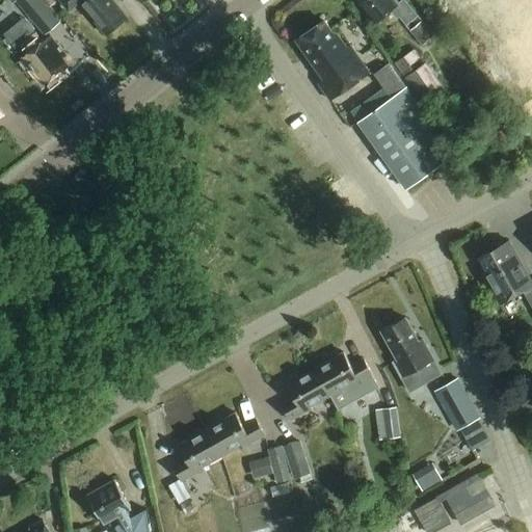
[(42,0),(9,0),(14,4),(16,2),(45,36),(60,23),(42,0)]
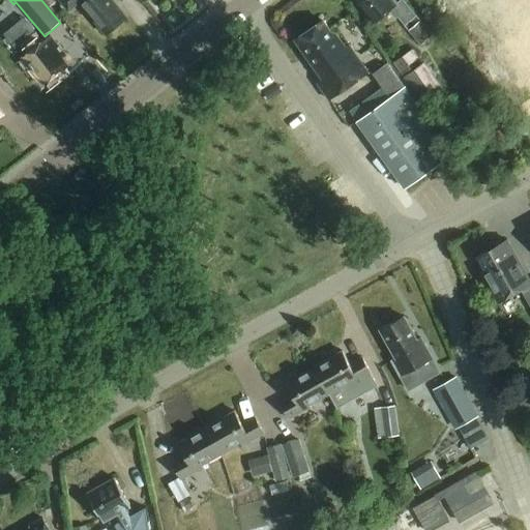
[(83,3),(82,5),(106,35),(127,18),(112,0),(59,0),(68,10),(81,1),(83,3)]
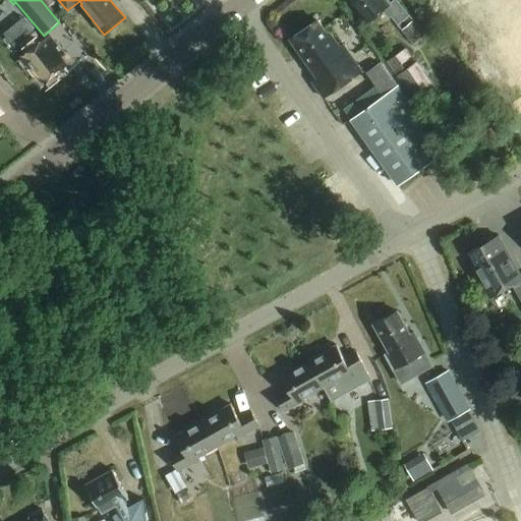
[(350,0),(359,9),(357,11),(368,23),(386,9),(414,44),(424,35),(395,0),(391,3),(388,0),(350,0)]
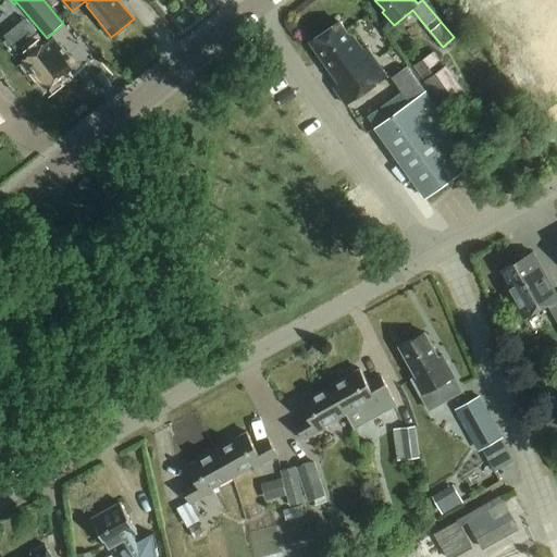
[(556,104),(556,0),(533,0),(551,27),(505,57),(516,72),(530,63),(556,104)]
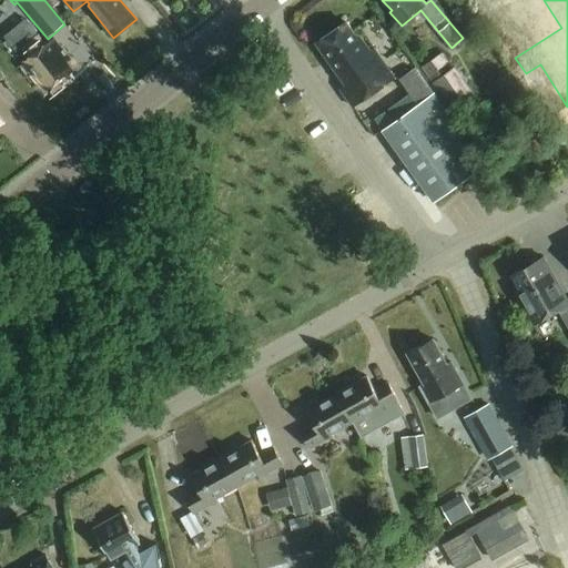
[(355,34),(346,22),(316,43),(346,84),(340,89),(353,108),(394,78),(373,48),(369,50),(359,36),(355,34)]
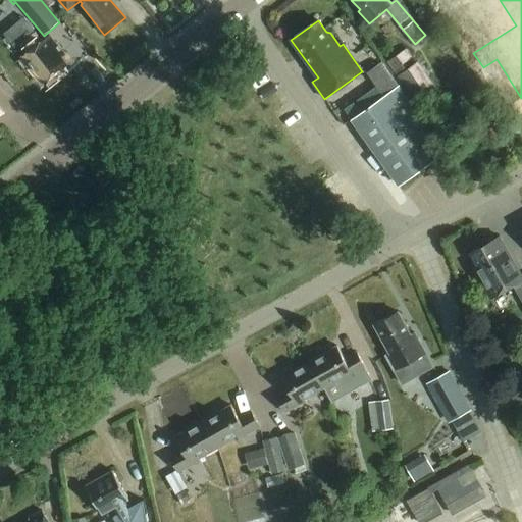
[(42,41),(36,32),(19,44),(27,53),(22,56),(24,58),(21,60),(28,68),(30,66),(44,84),(67,64),(61,57),(65,54),(49,35),(42,41)]
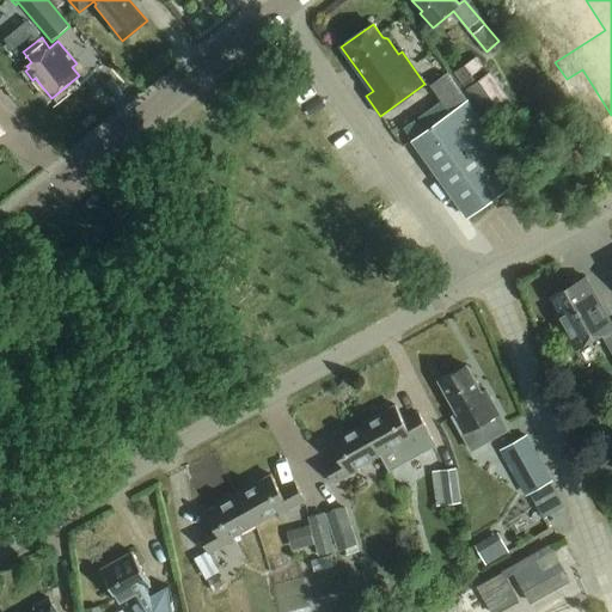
[(476,56),(464,65),(473,77),(484,68),(476,56)]
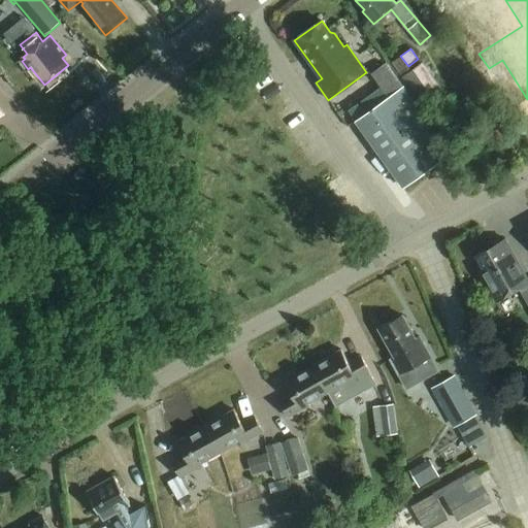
[(402,77),(424,107),(444,92),(423,62),(402,77)]
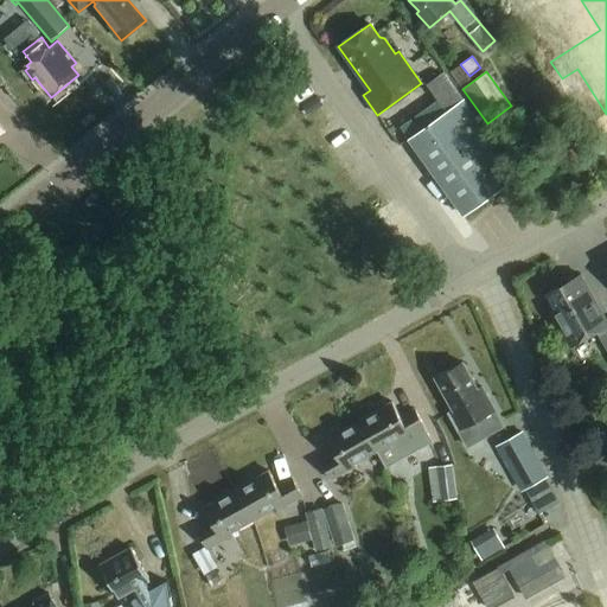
[(443,72),(427,84),(435,96),(446,112),(462,100),(443,72)]
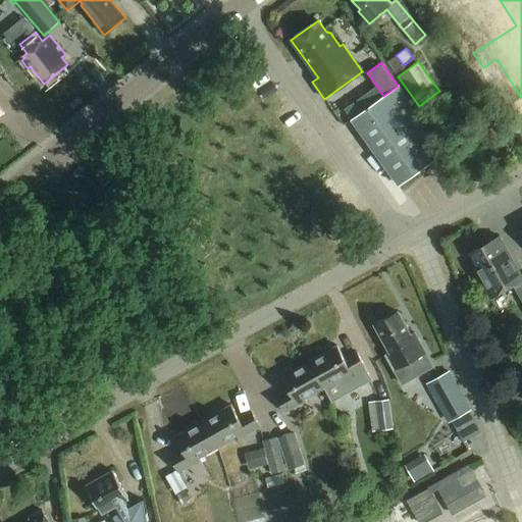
[(383,96),(353,118),(352,119),(399,186),(446,152),(398,86),(383,96)]
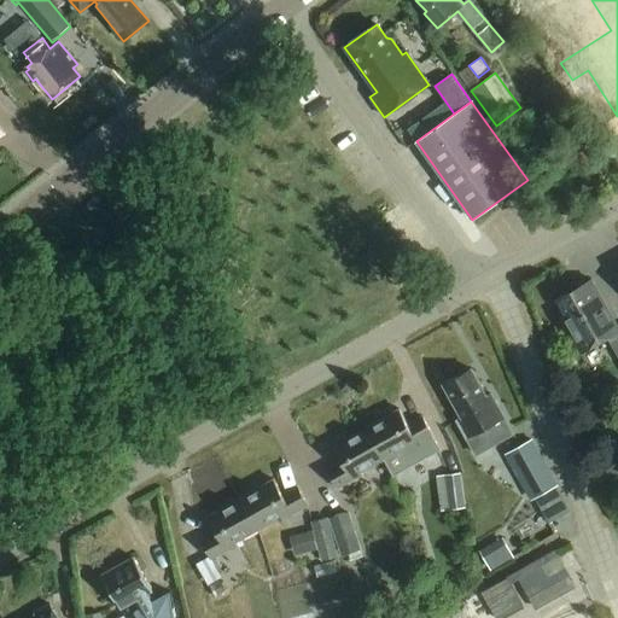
[(617,332),(617,328),(592,280),(557,299),(566,315),(560,318),(581,353),(617,332)]
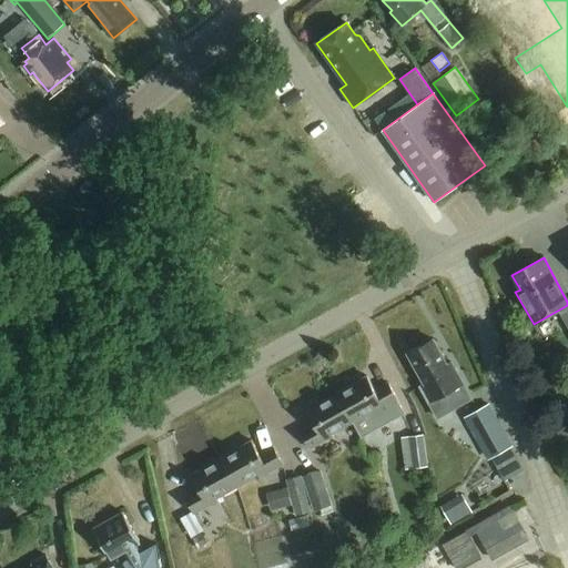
[(407,354),(418,374),(425,385),(421,387),(429,403),(445,394),(454,409),(472,399),(452,363),(447,365),(433,340),(407,354)]
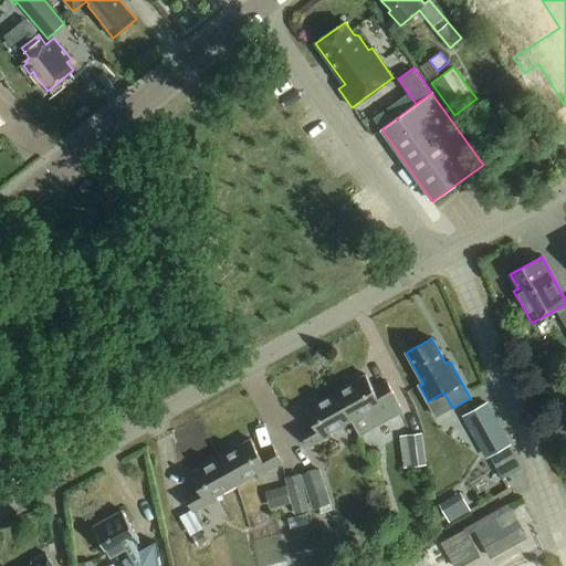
[(366,376),(335,392),(350,420),(366,412),(374,428),(404,411),(387,381),(373,389),(366,376)]
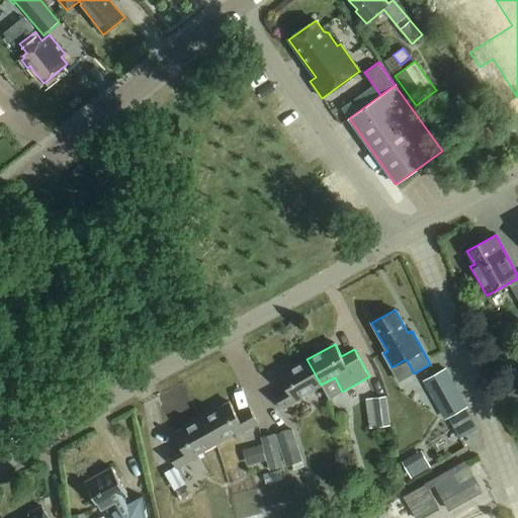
[(321,384),(307,359),(279,374),(285,386),(273,394),(282,410),(304,398),(301,396),(321,384)]
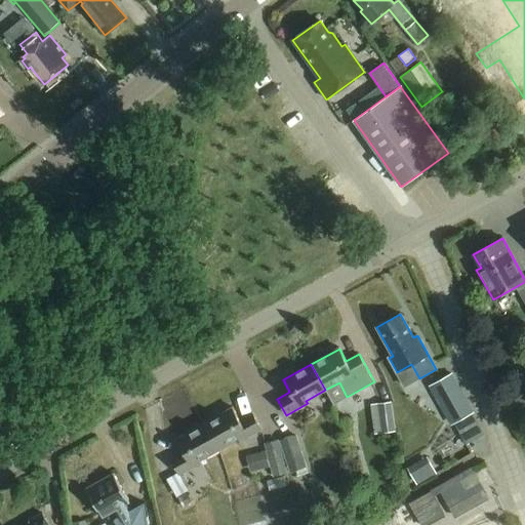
[(432,386),(453,423),(474,412),(452,374),(432,386)]
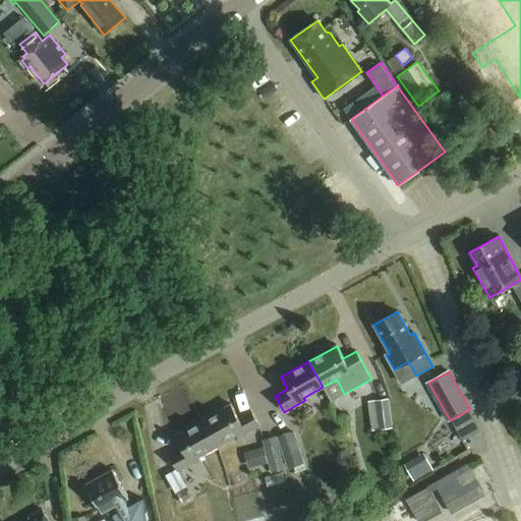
[(367,402),(371,431),(392,429),(389,400),(367,402)]
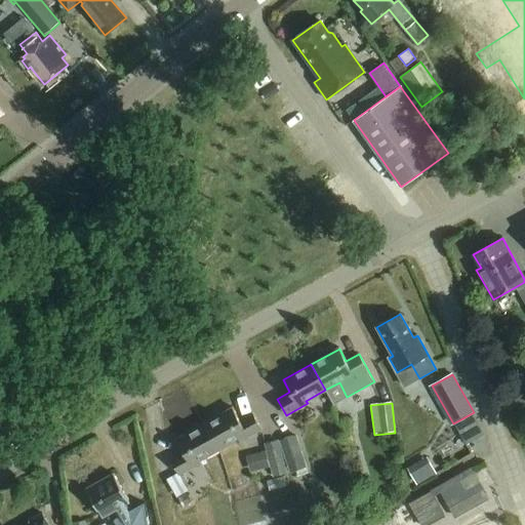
[(204,423),(218,449),(238,439),(240,441),(260,430),(251,413),(239,420),(233,408),(204,423)]
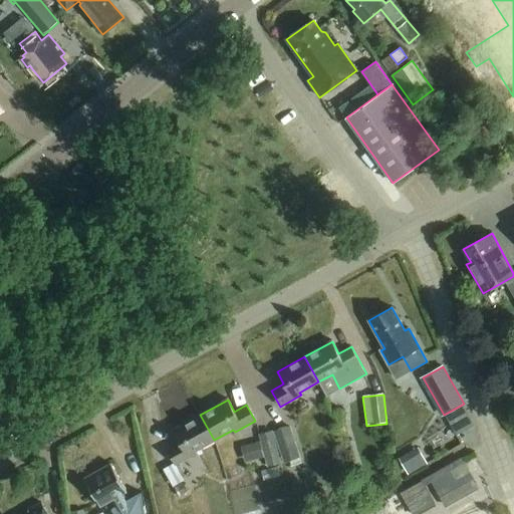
[(214,440),(200,415),(173,430),(179,442),(167,449),(176,465),(197,453),(195,451),(214,440)]
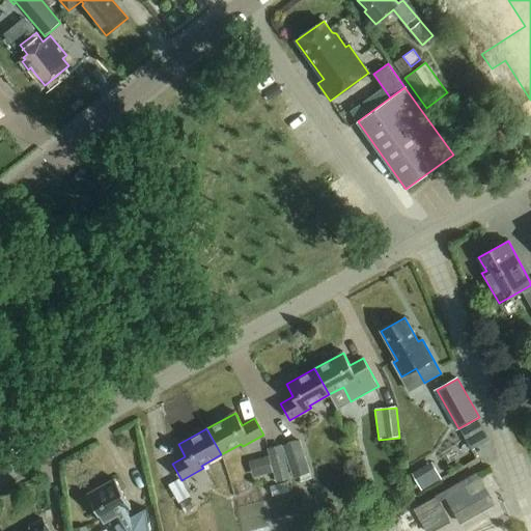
[(300,440),(282,446),(294,478),(310,473),(300,440)]
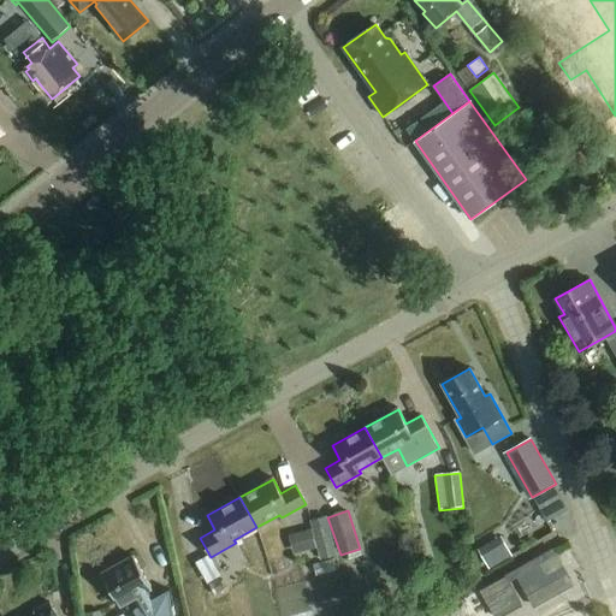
[(326,516),(311,521),(320,560),(337,556),(326,516)]
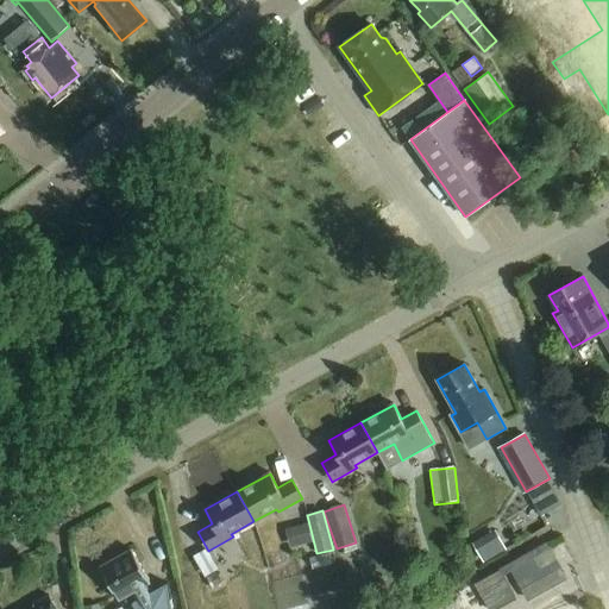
[(308,523),(286,529),(290,547),(313,541),(308,523)]
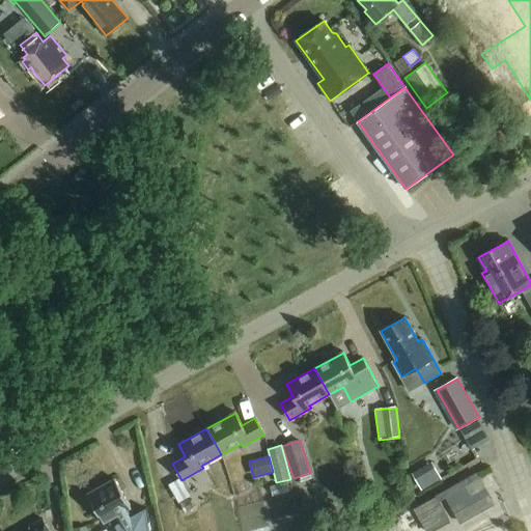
[(414,466),(421,485),(443,477),(435,457),(414,466)]
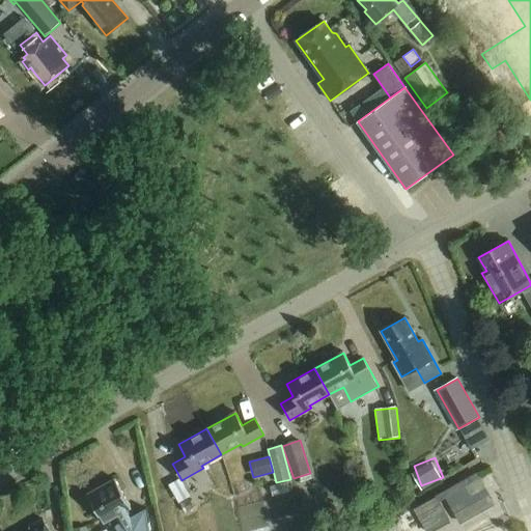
[(442,493),(459,525),(494,505),(476,473),(442,493)]
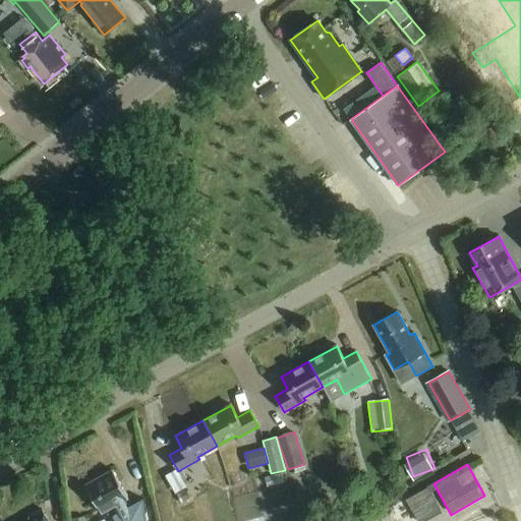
[(124,501),(128,498),(113,470),(85,485),(102,513),(115,505),(119,512),(114,515),(117,520),(150,520),(143,499),(128,508),(124,501)]
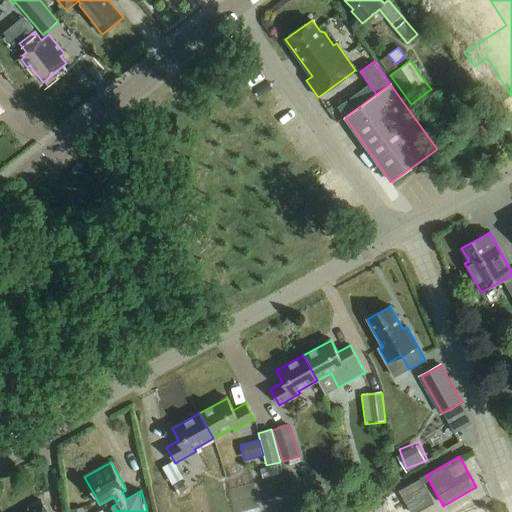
[(420,480),(399,491),(410,511),(416,511),(433,503),(420,480)]
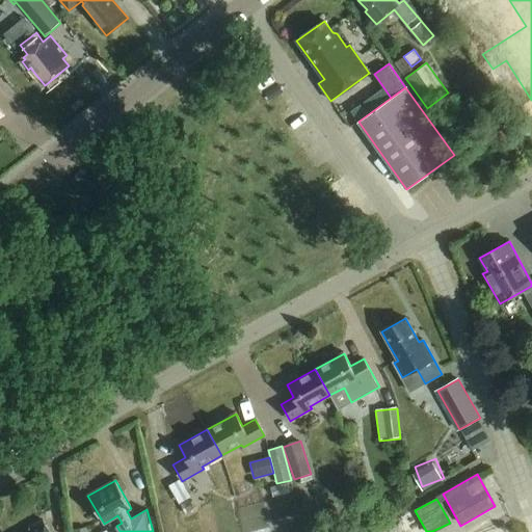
[(189,501),(181,505),(185,514),(194,510),(189,501)]
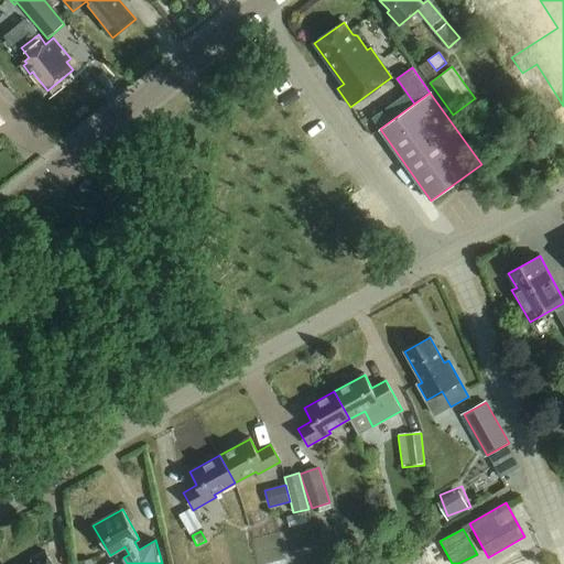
[(52,563),(45,552),(31,560),(33,563),(32,563),(52,563)]
